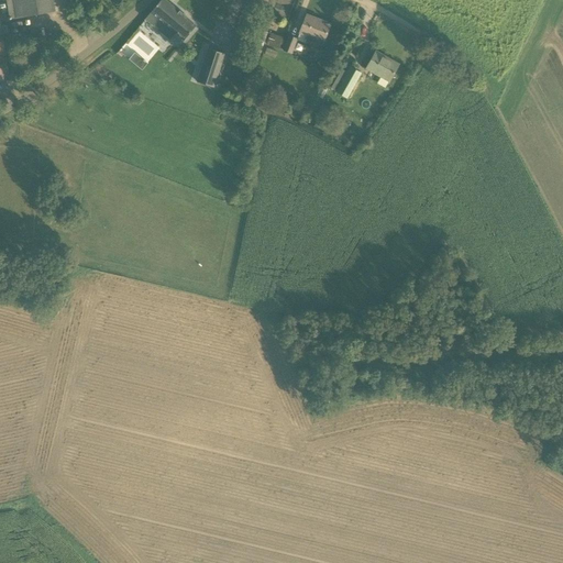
[(6,0),(9,20),(55,12),(53,0),(6,0)]
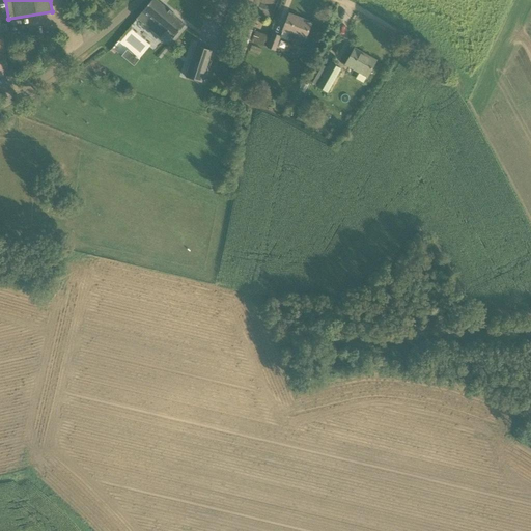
[(185,24),(156,0),(151,0),(137,19),(161,37),(166,31),(173,38),(185,24)]
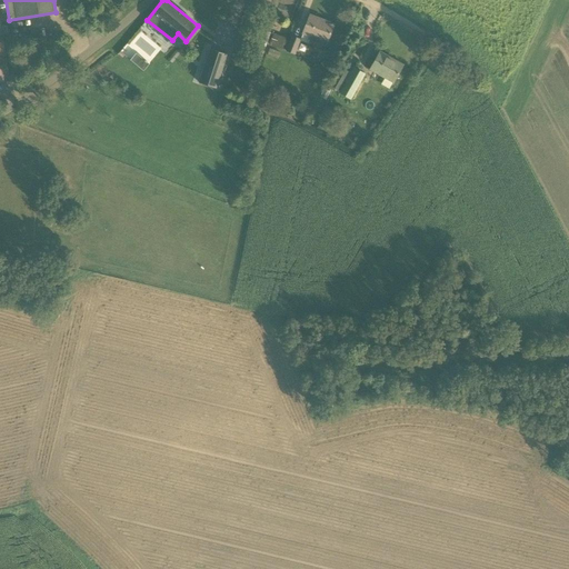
[(328,40),(333,27),(332,26),(332,23),(309,15),(302,33),(310,37),(309,40),(325,47),(327,40),(328,40)]
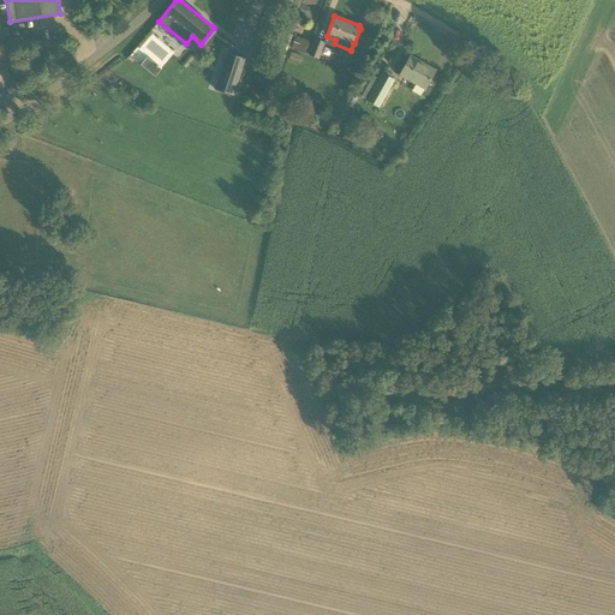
[(0,88),(11,87),(0,25),(0,88)]
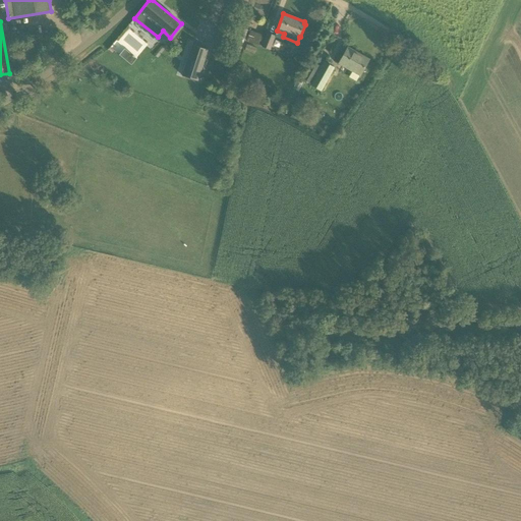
[(149,43),(131,25),(112,45),(132,65),(139,58),(136,56),(149,43)]
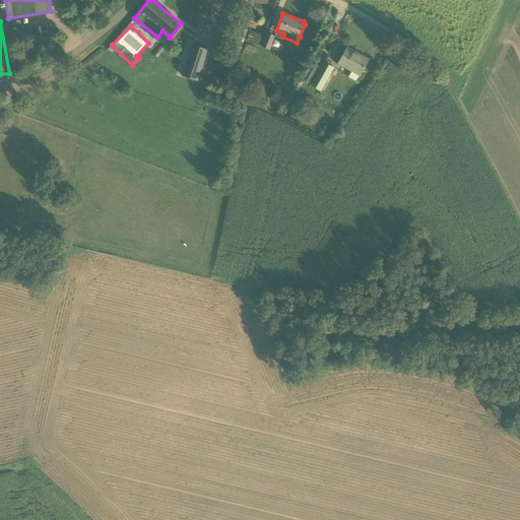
[(247,41),(262,46),(269,49),(274,36),(267,34),(265,37),(250,31),(247,41)]
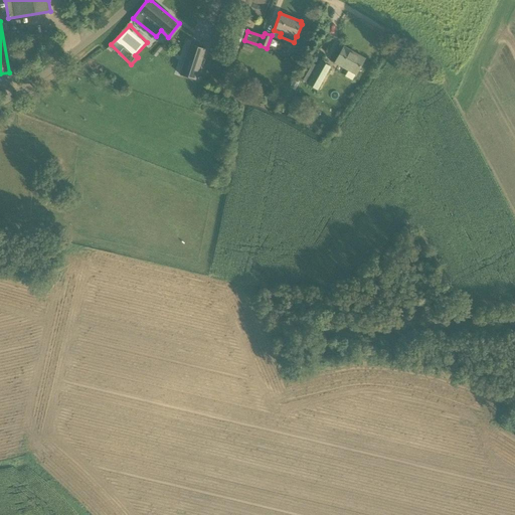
[(195,80),(205,49),(189,44),(180,74),(195,80)]
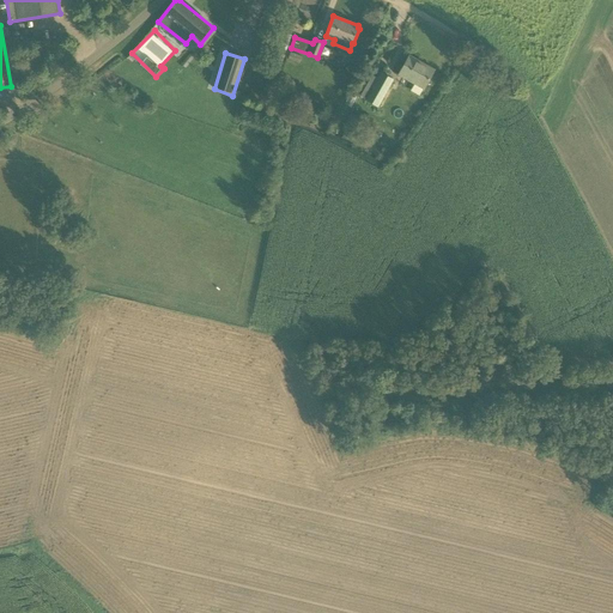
[(424,89),(435,70),(410,55),(399,76),(424,89)]
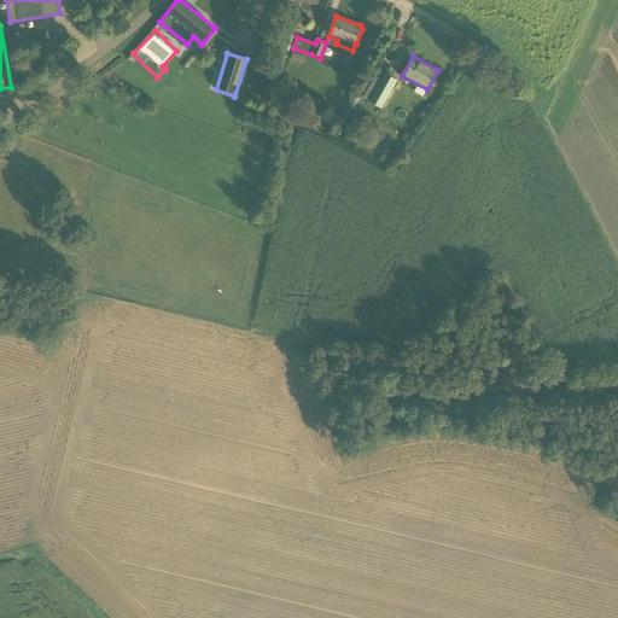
[(380,109),(396,81),(384,74),(368,101),(380,109)]
